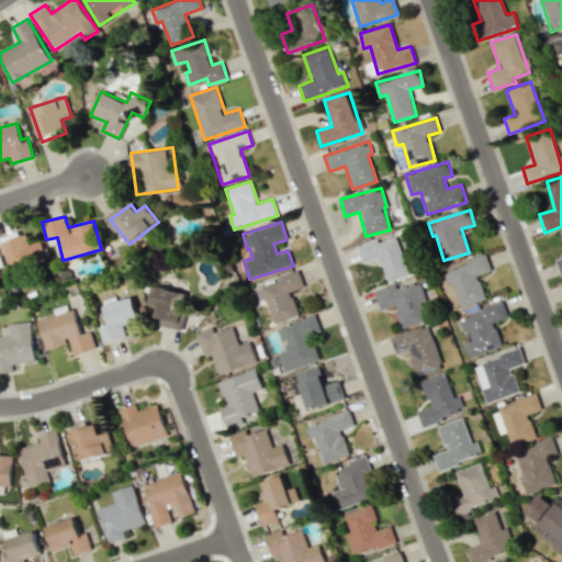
[(12,271),(46,259),(41,242),(31,245),(26,234),(2,243),(12,271)]
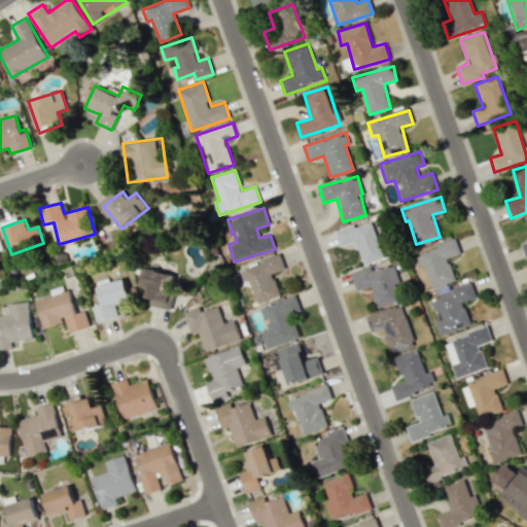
[(340,246),(355,241),(362,265),(383,258),(372,222),(354,227),(353,224),(335,230),(340,246)]
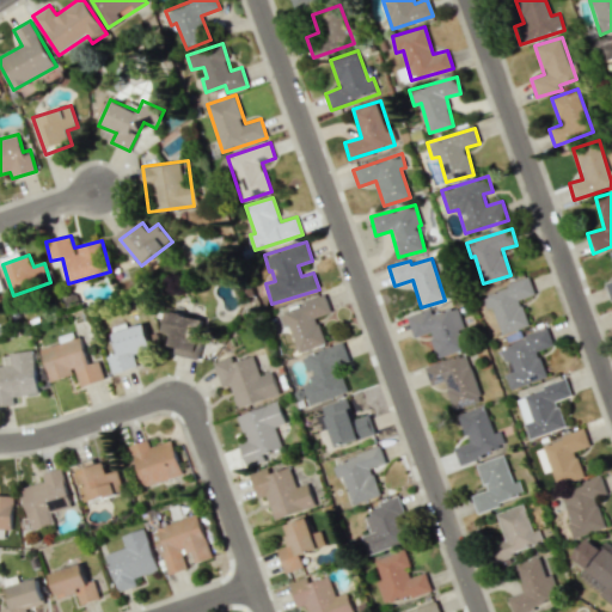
[(439,270),(445,298),(457,295),(451,267),(439,270)]
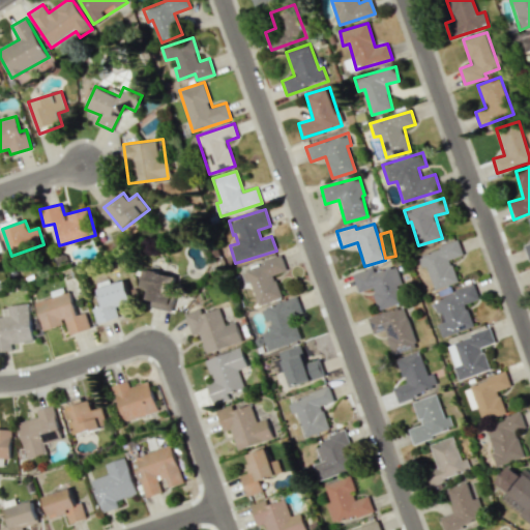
[(427,266),(434,289),(458,282),(450,259),(463,255),(459,241),(417,255),(421,268),(427,266)]
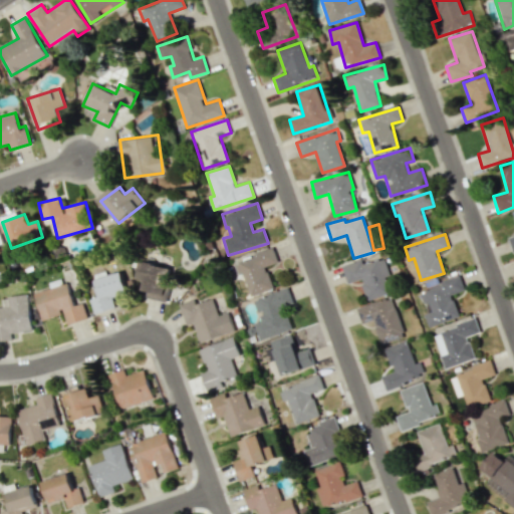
[(272,289),(266,266),(277,263),(273,249),(233,261),(237,275),(243,274),(249,295),(272,289)]
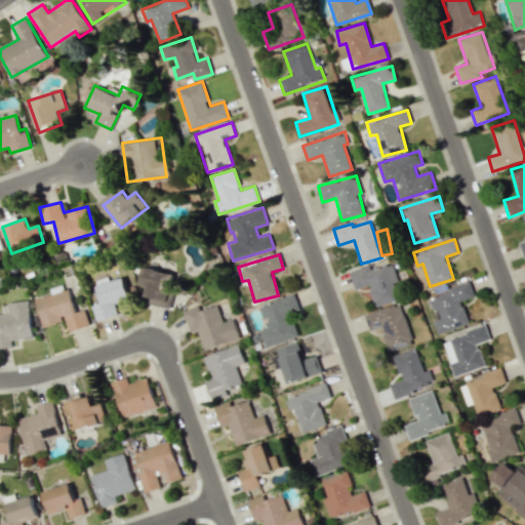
[(375,307),(399,299),(395,283),(398,281),(393,263),(370,270),(368,266),(349,272),(355,289),(368,285),(375,307)]
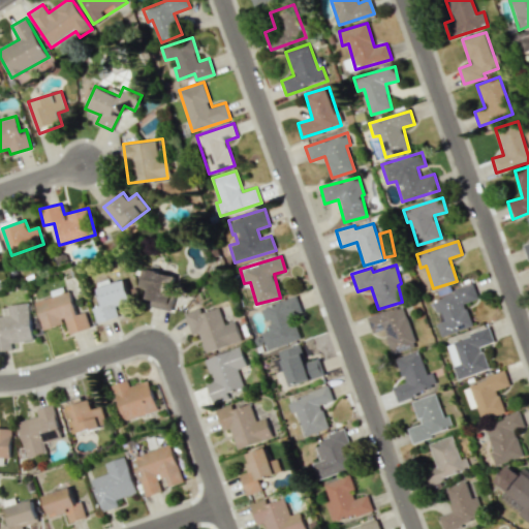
[(172,308),(177,275),(149,270),(147,279),(139,278),(137,287),(147,288),(144,304),(172,308)]
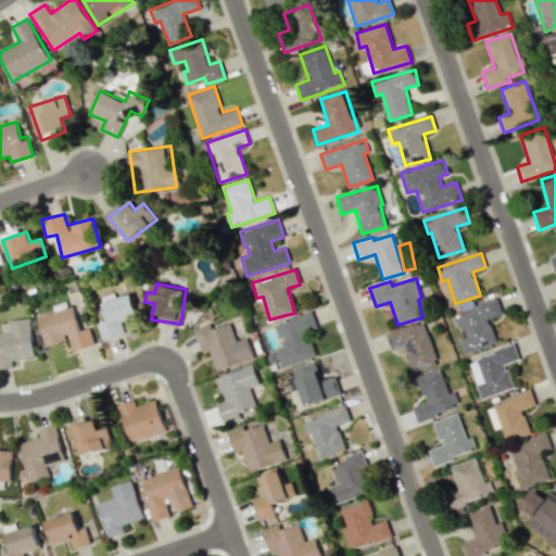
[(102,302),(108,320),(97,324),(101,339),(124,332),(121,321),(138,316),(131,293),(102,302)]
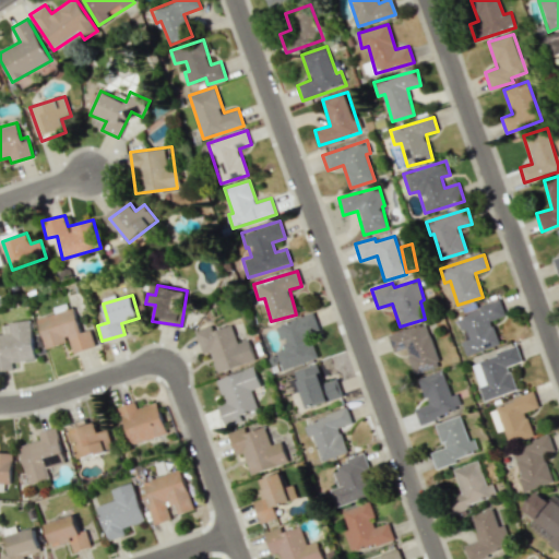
[(499,344),(491,320),(506,316),(500,301),(456,316),(461,331),(466,329),(470,339),(462,342),(466,356),(499,344)]
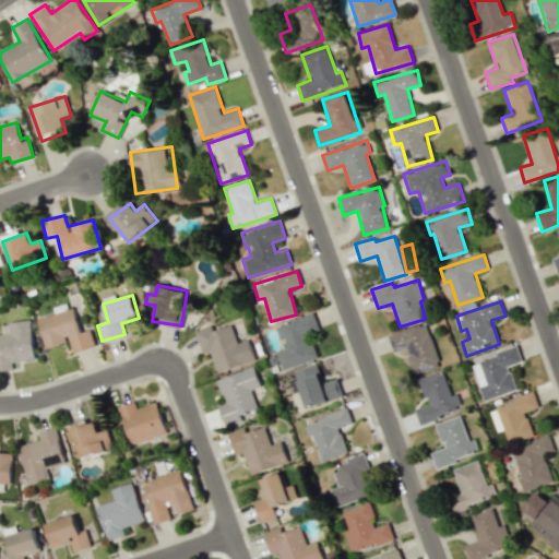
[(36,319),(45,348),(69,342),(72,353),(95,346),(90,329),(80,332),(73,308),(36,319)]
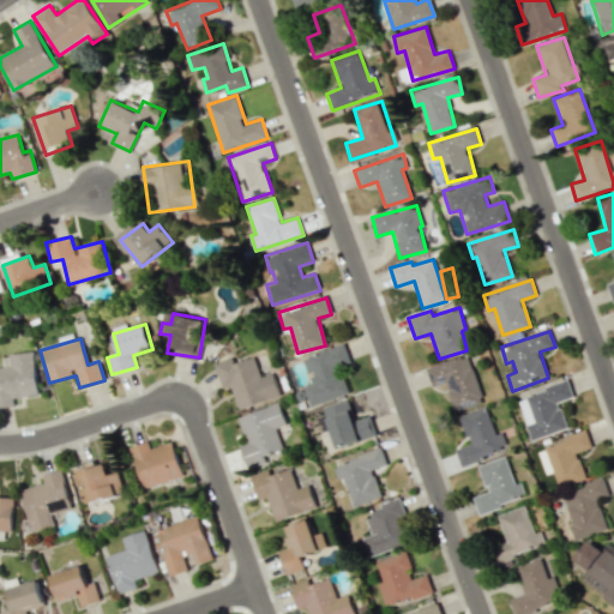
[(349,393),(341,368),(350,365),(344,344),(301,357),(307,374),(309,373),(313,383),(304,386),(309,405),(349,393)]
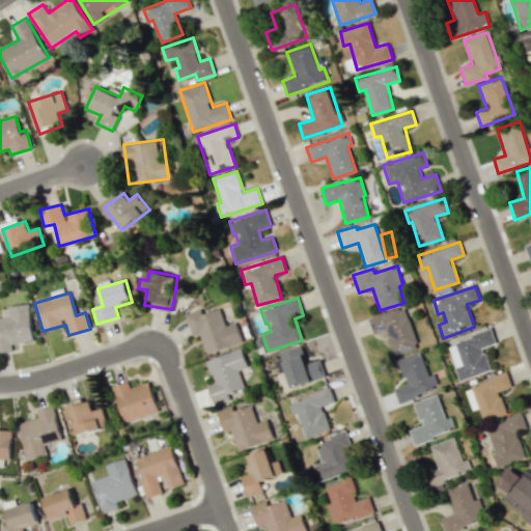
[(11,344),(33,340),(28,304),(7,306),(9,316),(0,317),(0,353),(12,351),(11,344)]
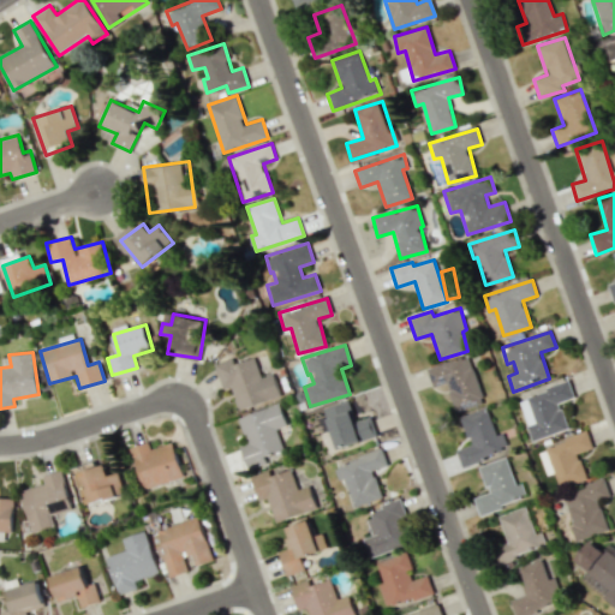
[(427,369),(433,387),(447,383),(455,412),(484,402),(470,356),(427,369)]
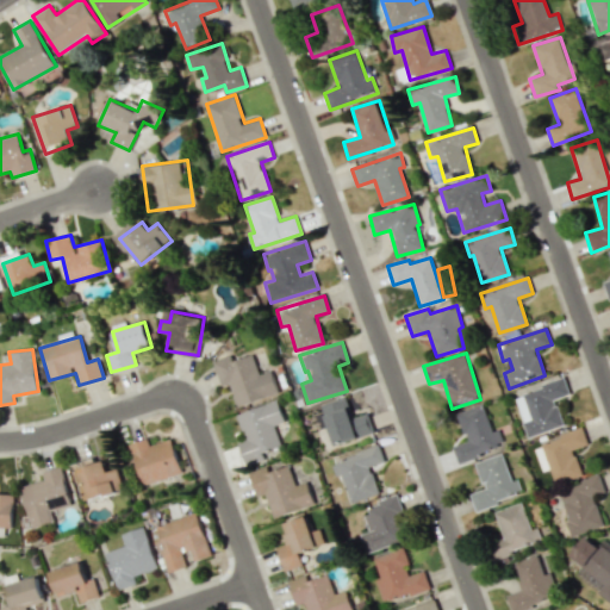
[(232,361),(230,355),(212,361),(221,385),(229,383),(236,408),(278,393),(271,371),(259,374),(253,354),(232,361)]
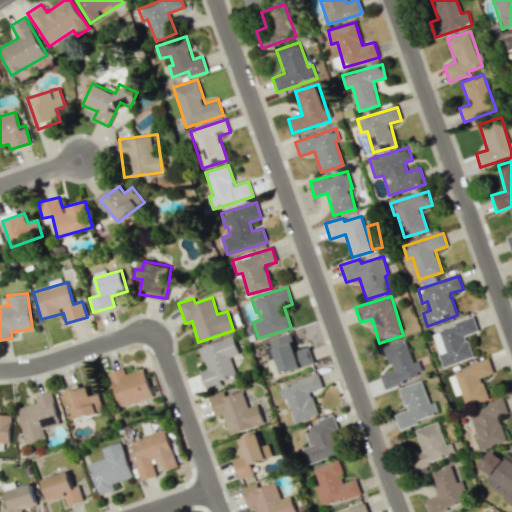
[(473,358),(466,335),(478,331),(474,318),(432,331),(443,367),(473,358)]
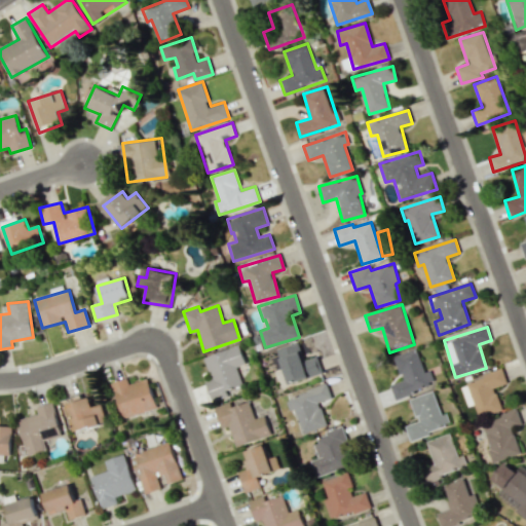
[(316,357),(303,361),(297,342),(276,348),(288,383),(322,372),(316,357)]
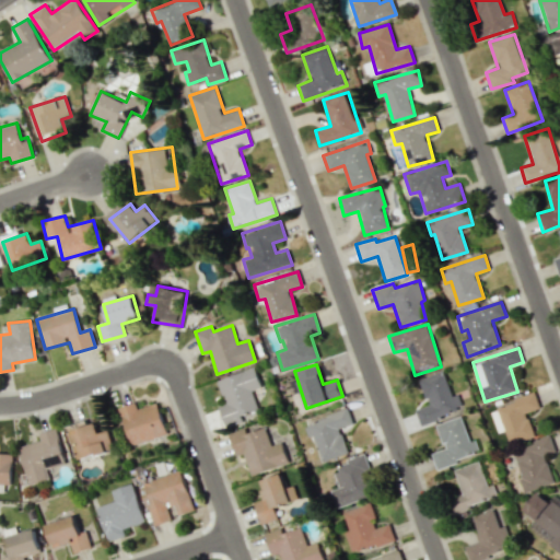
[(218,406),(225,428),(243,421),(242,416),(258,410),(252,391),(261,387),(255,366),(217,381),(224,404),(218,406)]
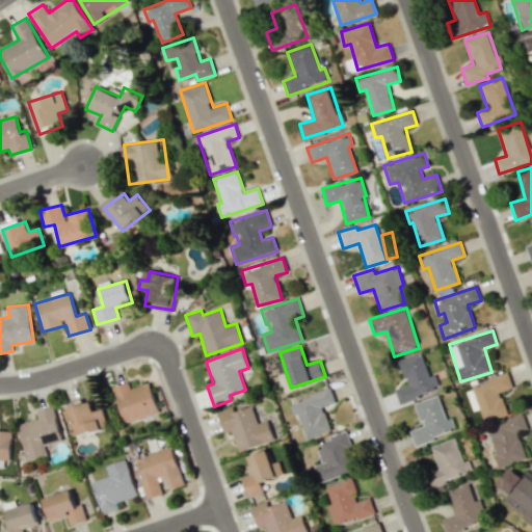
[(398,360),(406,384),(394,389),(399,403),(440,389),(434,374),(429,376),(421,351),(398,360)]
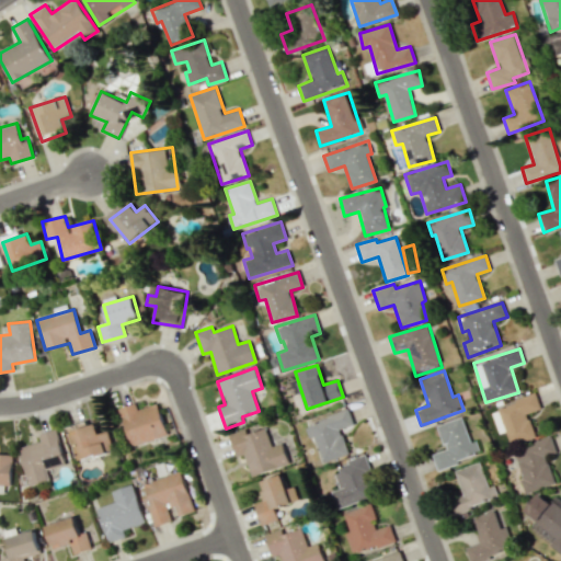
[(536,437),(527,413),(540,409),(536,395),(491,409),(499,434),(505,432),(511,446),(536,437)]
